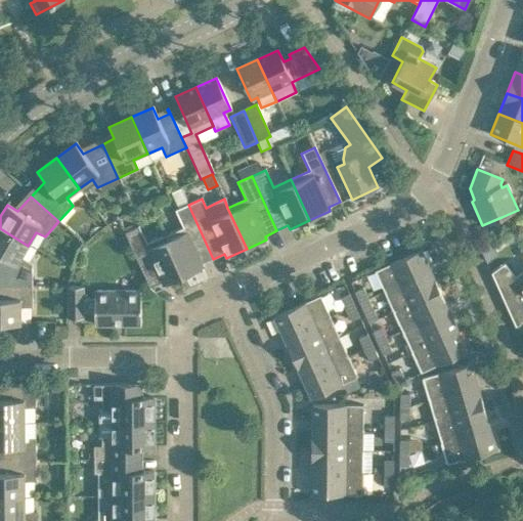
[(182,228),(165,236),(183,277),(203,268),(202,265),(213,259),(188,205),(175,211),(182,228)]
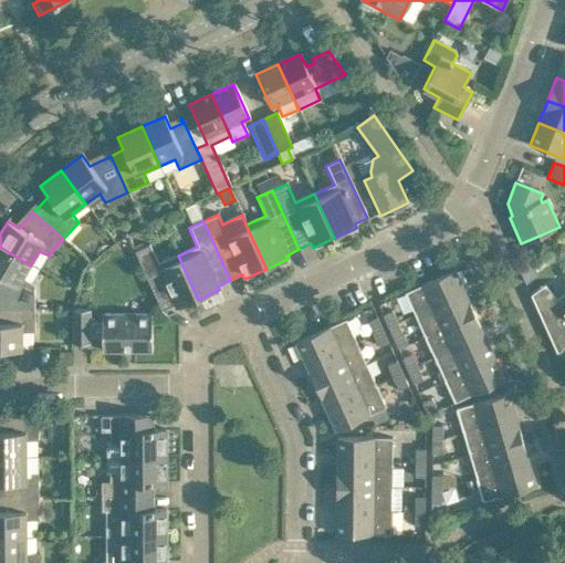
[(174,306),(176,310),(198,300),(178,256),(158,266),(149,246),(135,252),(161,312),(174,306)]
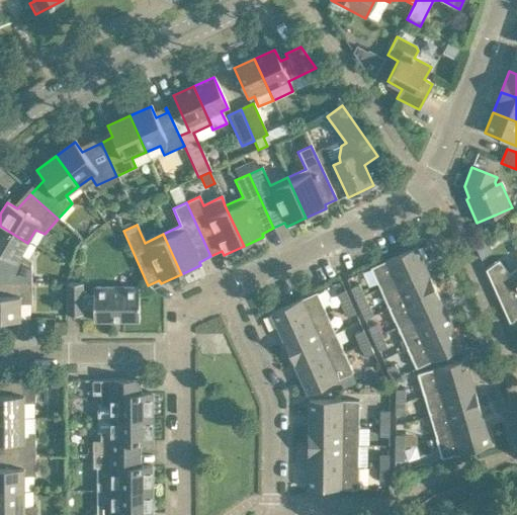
[(0,283),(31,283),(31,262),(20,256),(27,243),(0,226),(0,283)]
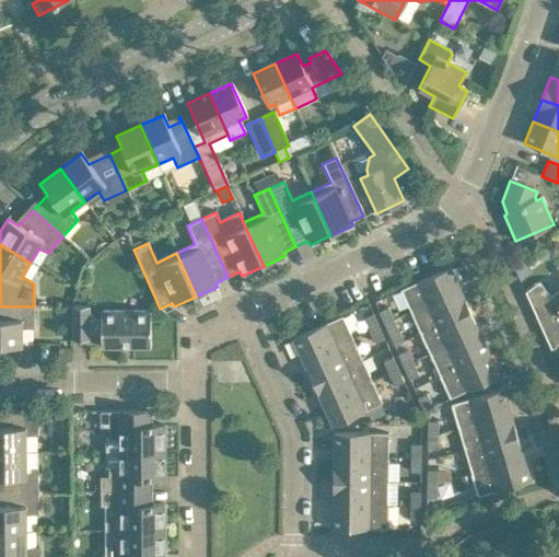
[(523,258),(512,265),(520,282),(532,274),(523,258)]
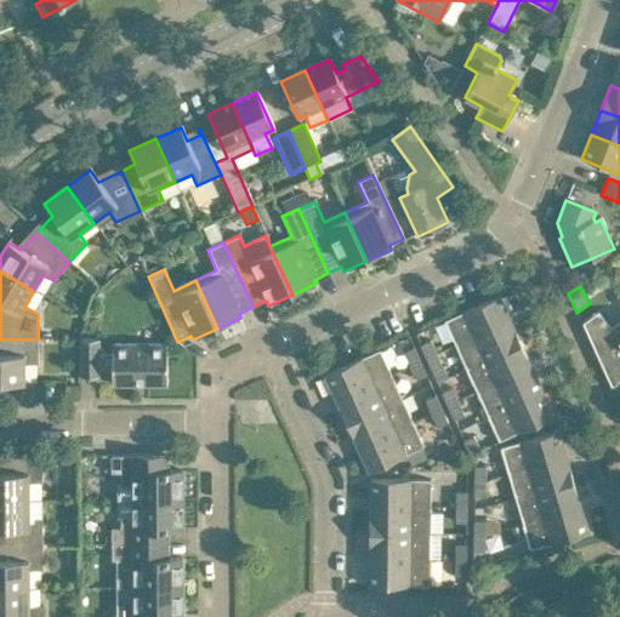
[(444,323),(455,347),(510,321),(499,297),(444,323)]
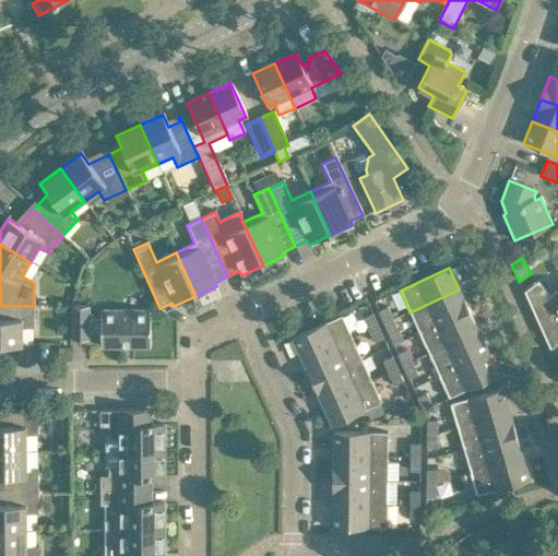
[(557,291),(549,298),(537,282),(524,293),(549,350),(553,349),(557,344),(557,291)]
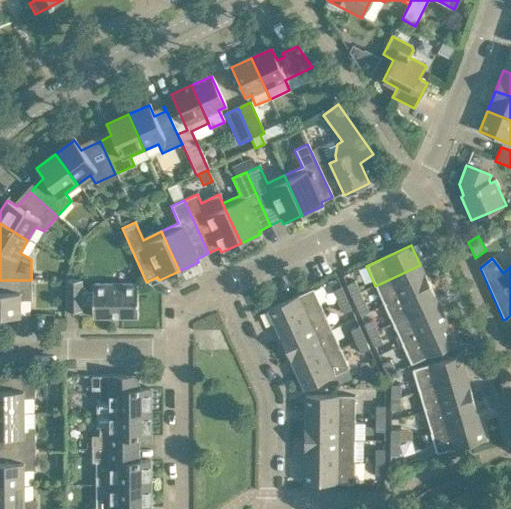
[(375,286),(384,306),(429,285),(420,265),(375,286)]
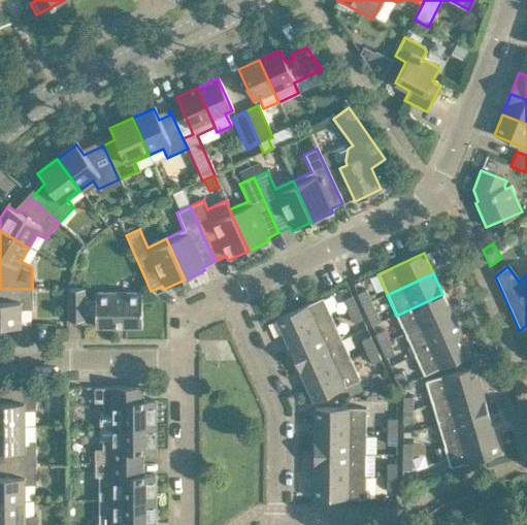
[(32,310),(32,289),(0,289),(0,327),(21,327),(21,310),(32,310)]
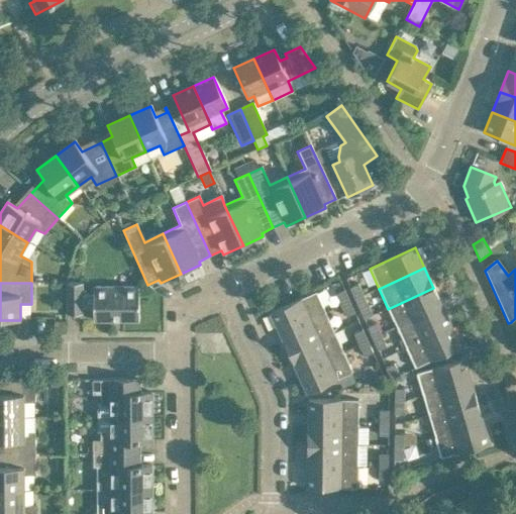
[(138,288),(118,288),(93,288),(93,296),(83,296),(83,284),(66,284),(66,315),(83,315),(83,309),(93,309),(93,322),(138,322),(138,288)]
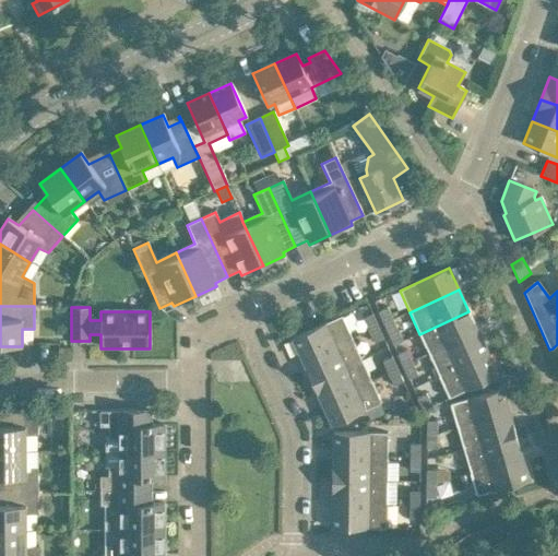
[(378,312),(383,324),(392,320),(387,308),(378,312)]
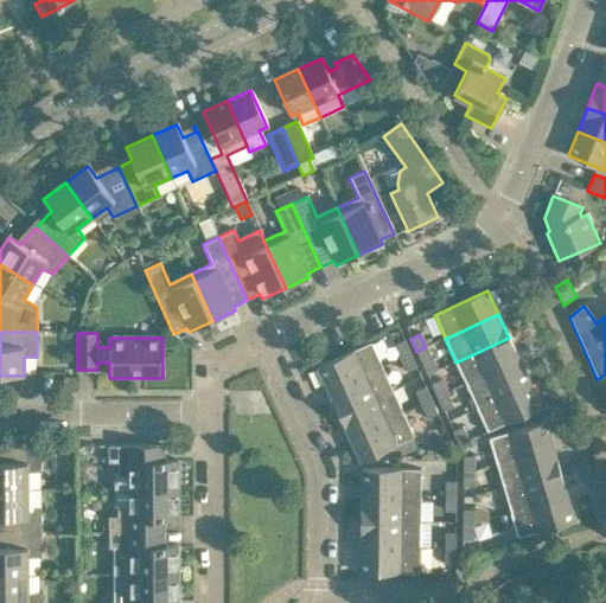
[(455,363),(466,386),(520,361),(509,338),(455,363)]
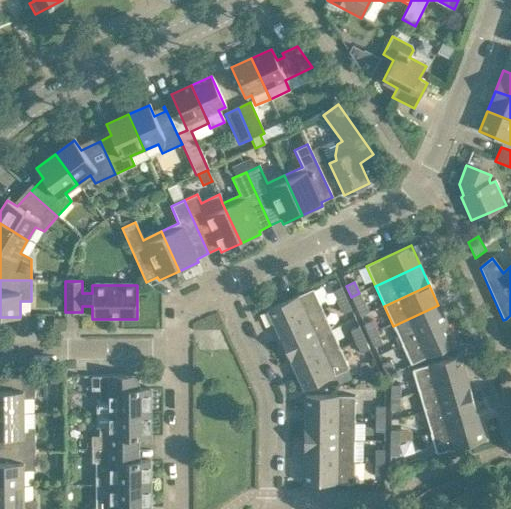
[(341,288),(333,291),(338,303),(346,299),(341,288)]
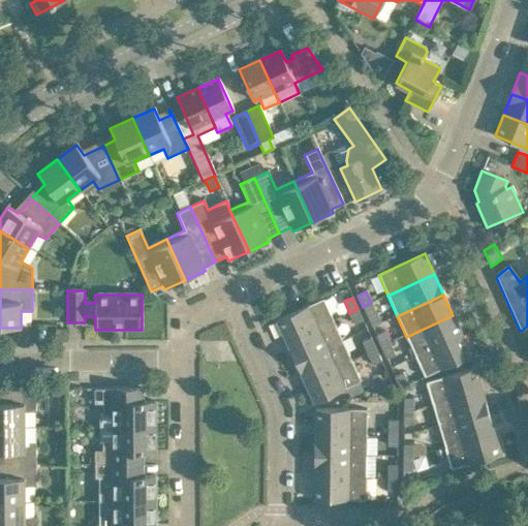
[(276,320),(285,342),(333,320),(323,300),(276,320)]
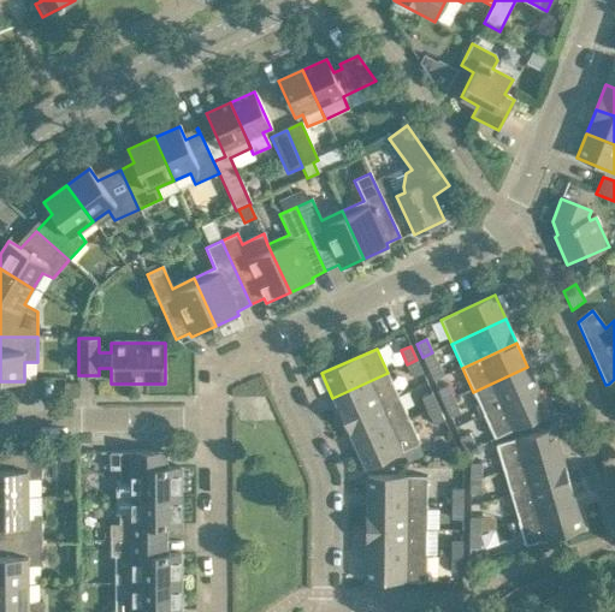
[(433,381),(443,376),(432,352),(423,357),(433,381)]
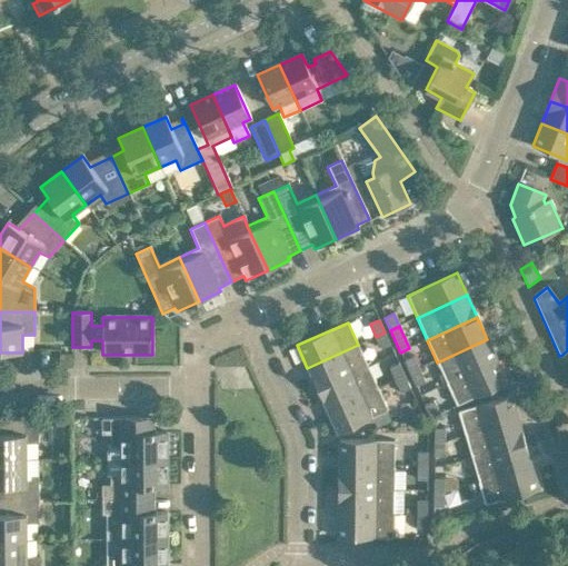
[(381,349),(390,346),(385,333),(376,337),(381,349)]
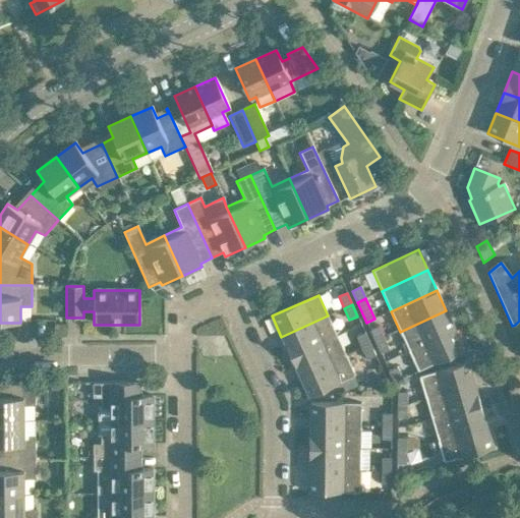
[(400,332),(409,352),(455,331),(446,310),(400,332)]
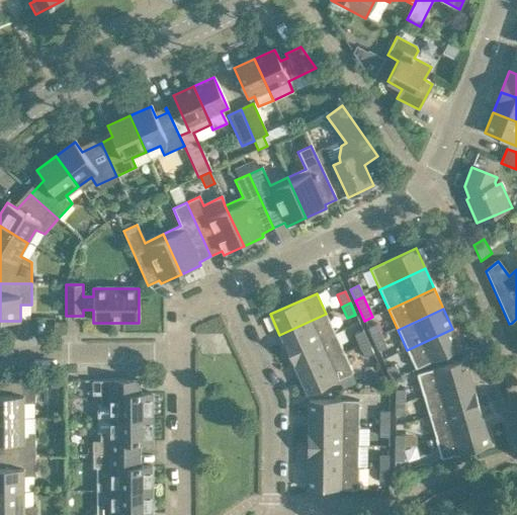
[(326,314),(279,335),(288,355),(335,334),(326,314)]
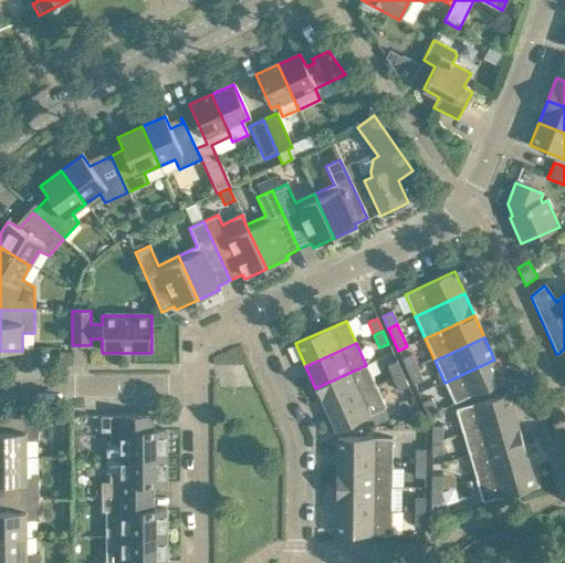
[(72,353),(59,353),(59,366),(72,366),(72,353)]
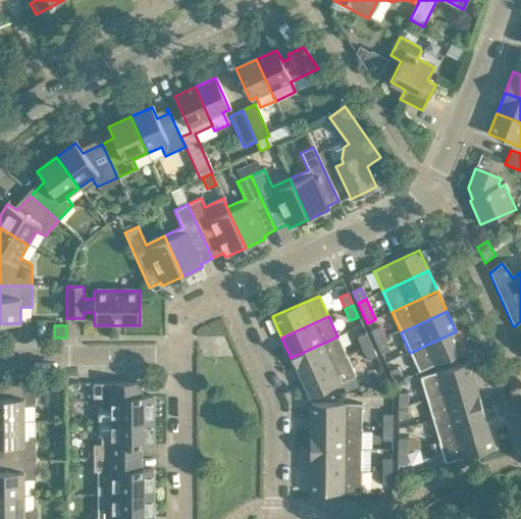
[(371,331),(376,344),(384,340),(379,327),(371,331)]
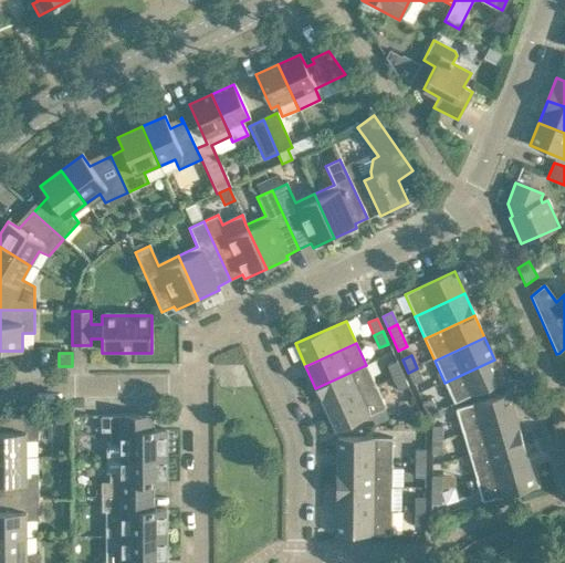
[(504,382),(494,360),(445,383),(454,405),(504,382)]
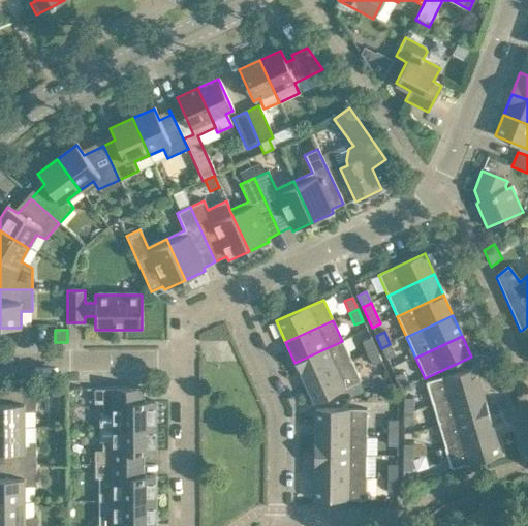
[(362,342),(368,354),(376,350),(370,338),(362,342)]
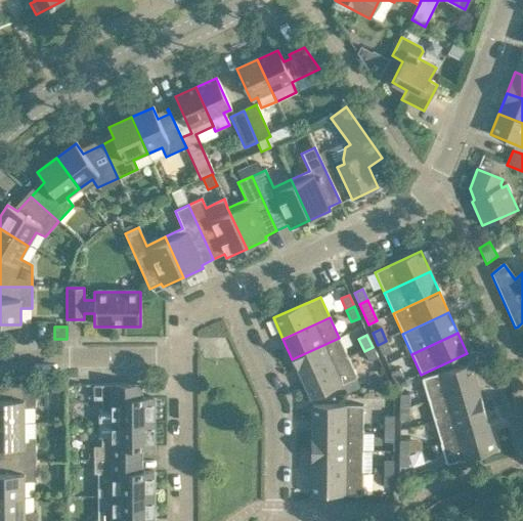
[(339,338),(292,359),(301,380),(348,358),(339,338)]
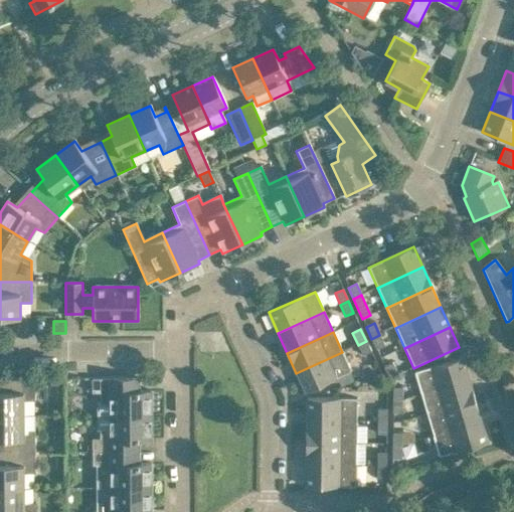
[(376,350),(384,346),(379,335),(371,339),(376,350)]
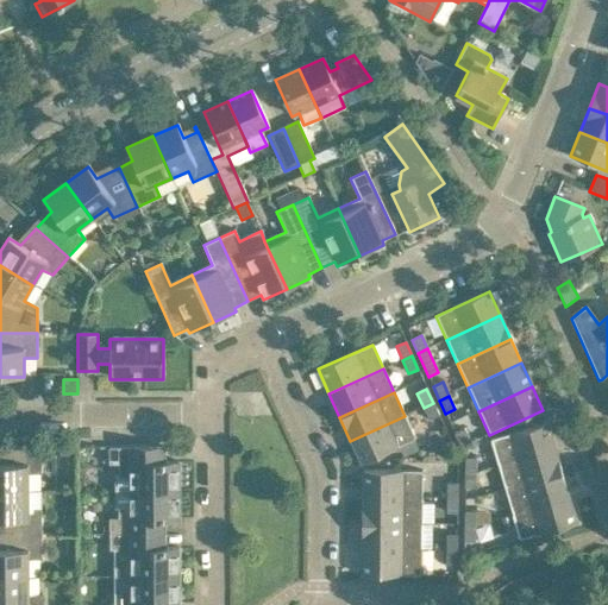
[(439,416),(433,403),(424,408),(430,421),(439,416)]
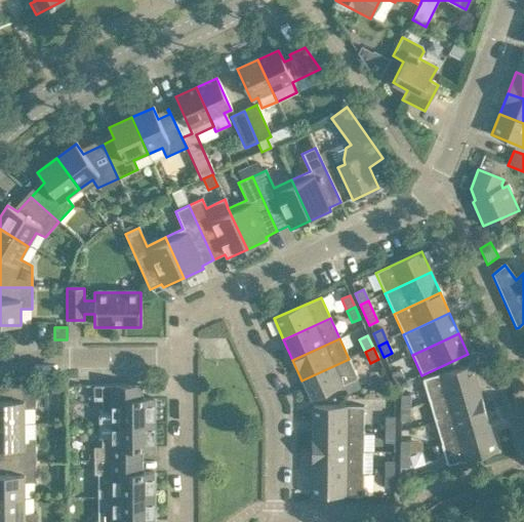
[(311,401),(358,379),(349,359),(301,380),(311,401)]
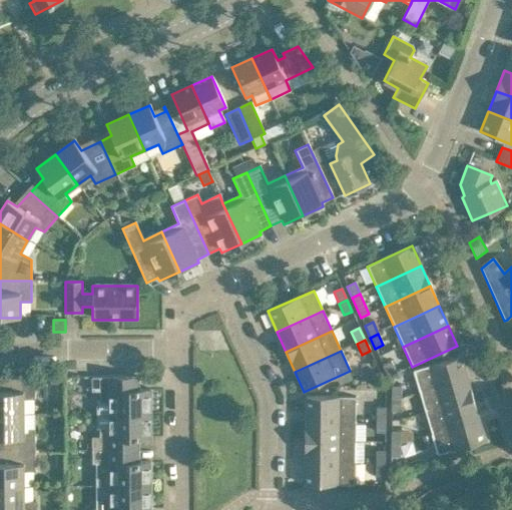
[(442,363),(413,372),(419,393),(467,379),(461,358),(442,363)]
